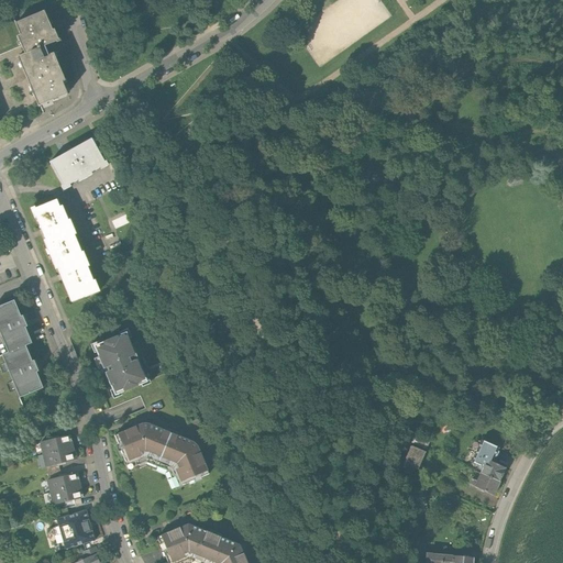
[(44,12),(14,24),(23,44),(21,45),(24,56),(18,58),(37,106),(66,94),(58,76),(61,75),(53,55),(47,57),(43,47),(55,43),(54,41),(57,40),(53,31),(52,32),(44,12)]
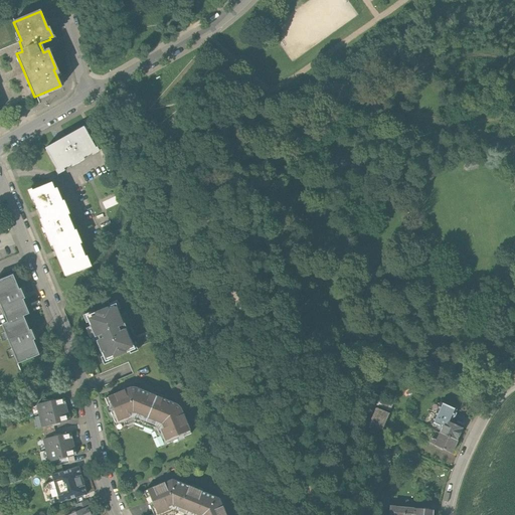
[(83,128),(45,149),(56,170),(61,168),(63,170),(92,154),(90,152),(96,149),(83,128)]
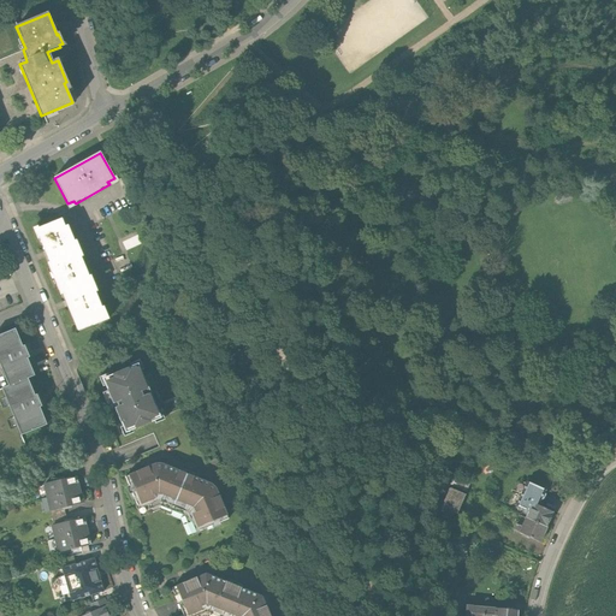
[(65,218),(36,230),(55,278),(84,266),(65,218)]
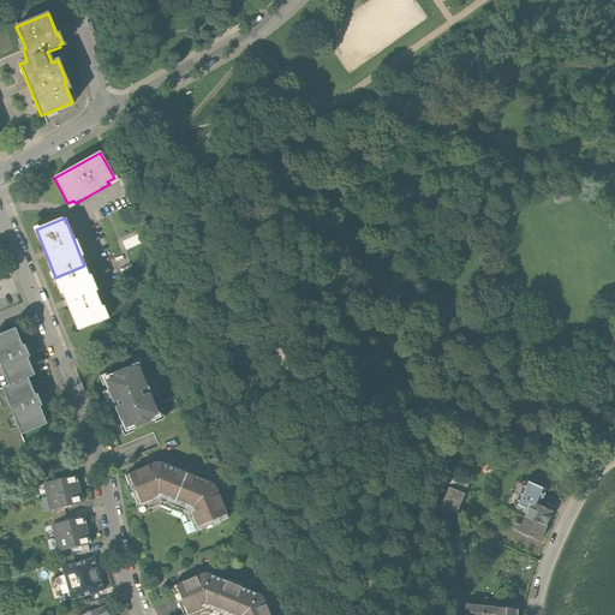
[(106,320),(84,266),(55,278),(77,332),(106,320)]
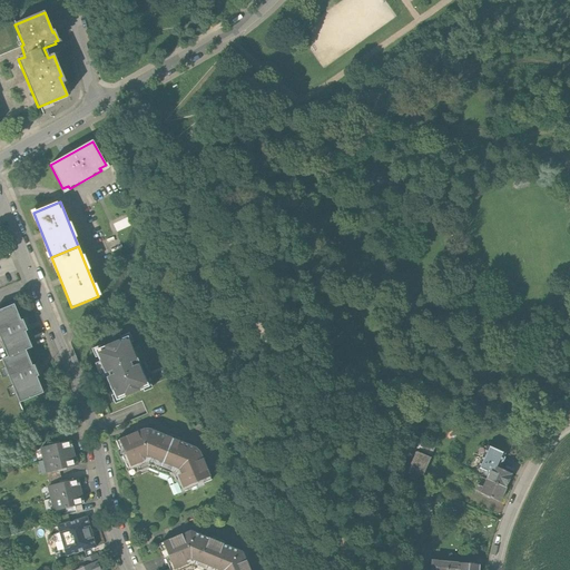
[(13,305),(0,311),(0,338),(8,357),(26,351),(31,347),(25,332),(27,331),(22,321),(20,321),(13,305)]
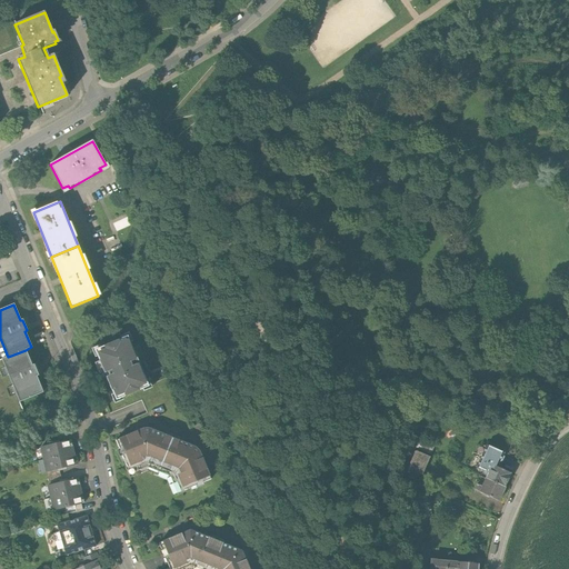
[(132,348),(128,337),(100,348),(100,349),(101,349),(103,353),(97,356),(99,360),(105,373),(108,372),(109,376),(106,377),(111,391),(112,391),(116,400),(149,387),(148,386),(166,379),(161,368),(149,372),(138,346),(132,348)]
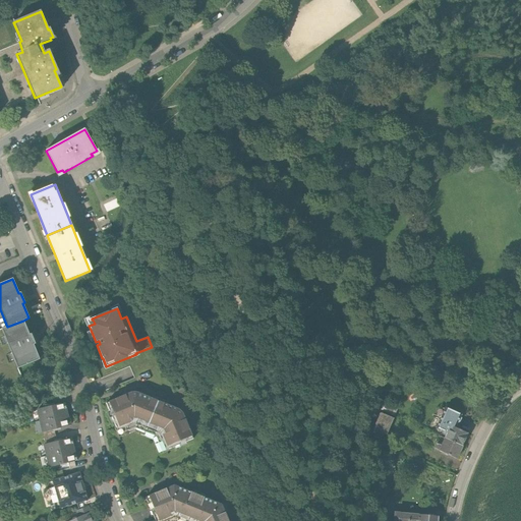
[(29,335),(23,321),(7,327),(1,329),(17,368),(40,359),(33,345),(35,344),(31,334),(29,335)]
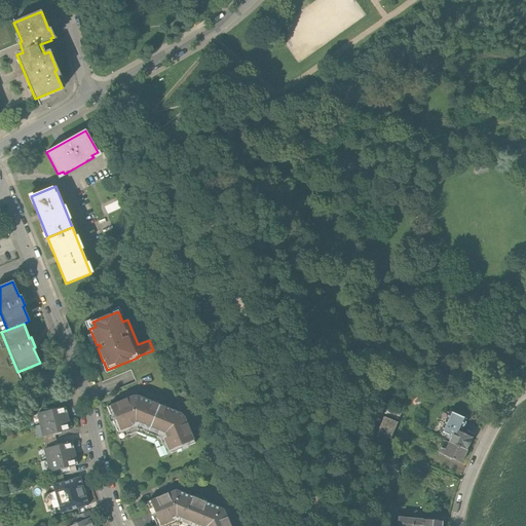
[(1,332),(0,332),(0,396),(0,397),(13,391),(24,387),(17,372),(1,332)]
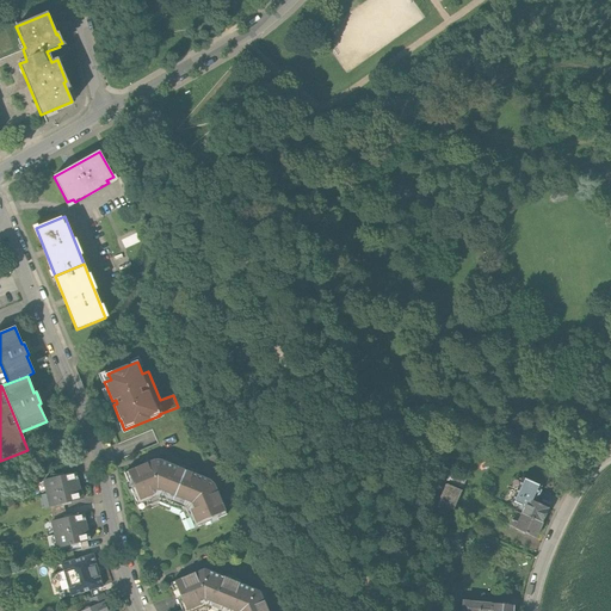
[(16,455),(4,468),(11,474),(23,461),(16,455)]
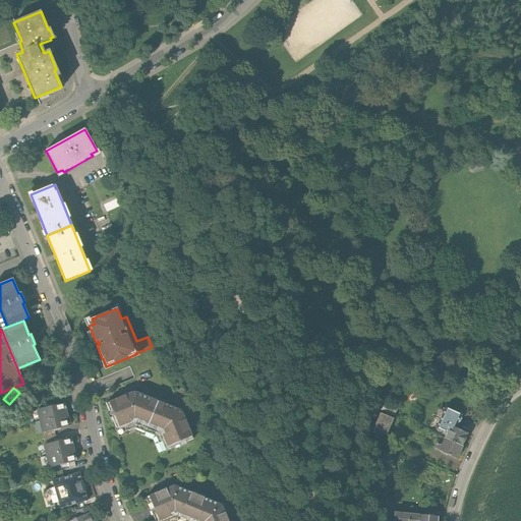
[(133,432),(143,437),(157,402),(136,393),(131,393),(105,404),(119,438),(133,432)]
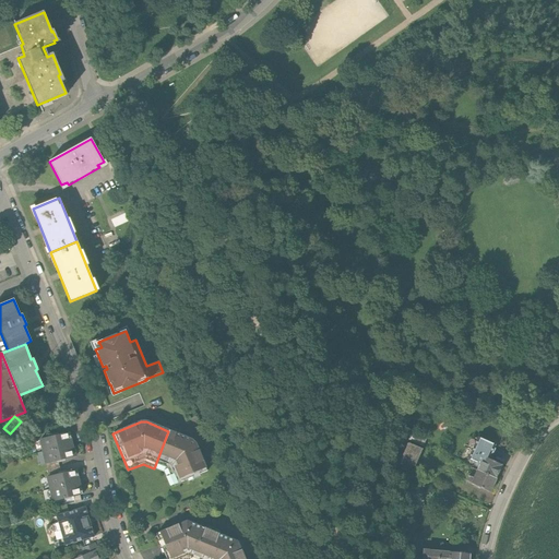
[(191,440),(168,431),(154,468),(164,473),(171,488),(207,473),(195,444),(191,440)]
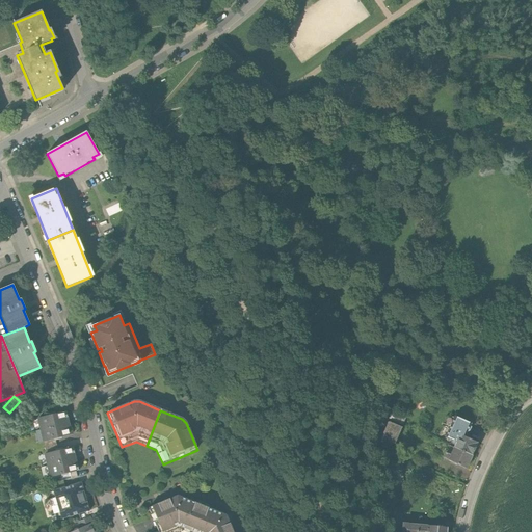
[(394,411),(390,420),(402,425),(406,418),(394,411)]
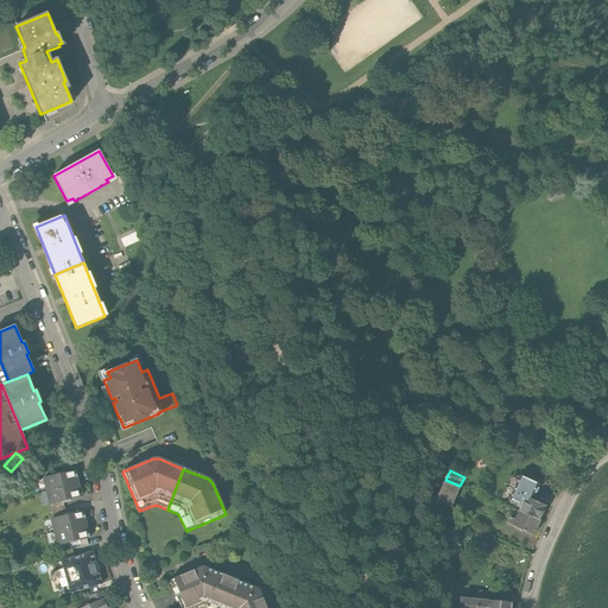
[(44,479),(48,492),(78,485),(75,472),(44,479)]
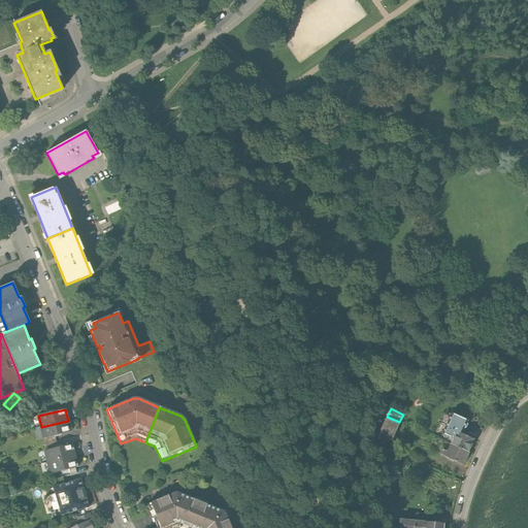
[(442,434),(453,438),(456,432),(460,434),(463,429),(465,428),(466,424),(466,422),(466,421),(451,414),(442,434)]
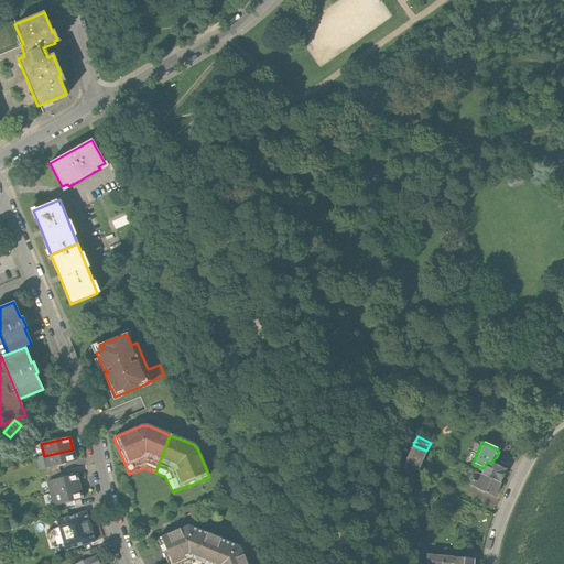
[(425,454),(412,447),(404,466),(407,467),(404,473),(415,477),(425,454)]
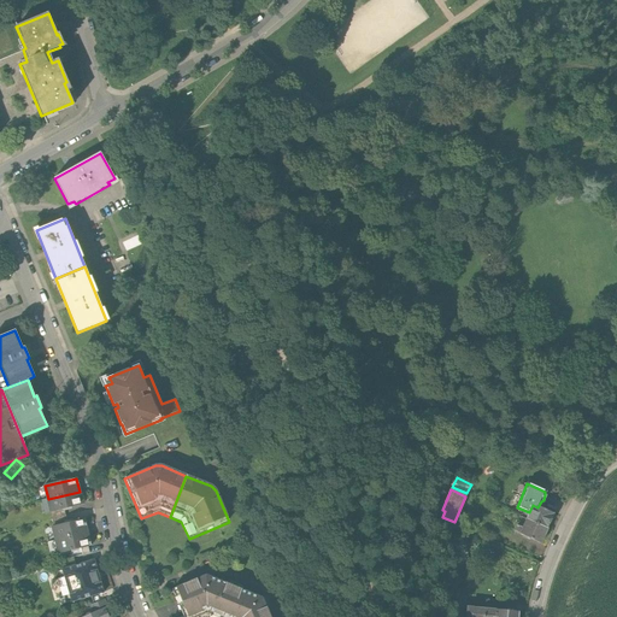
[(81,498),(80,492),(48,499),(52,512),(84,504),(83,498),(81,498)]
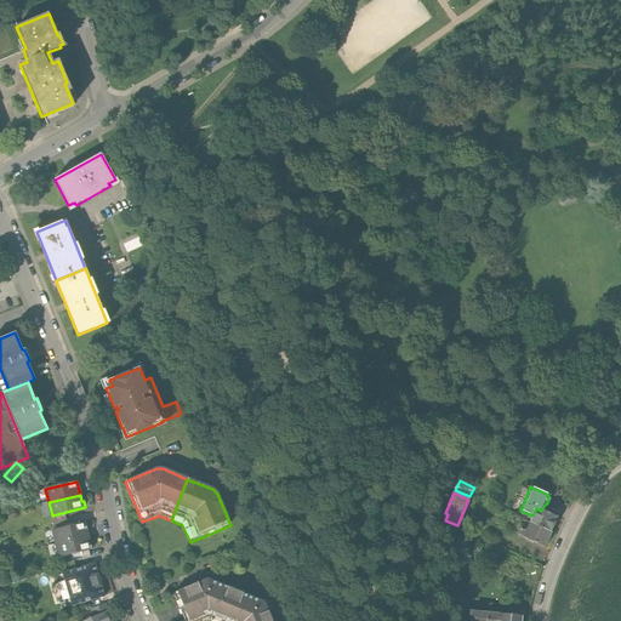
[(557,517),(541,511),(536,508),(533,516),(530,523),(550,533),(557,517)]
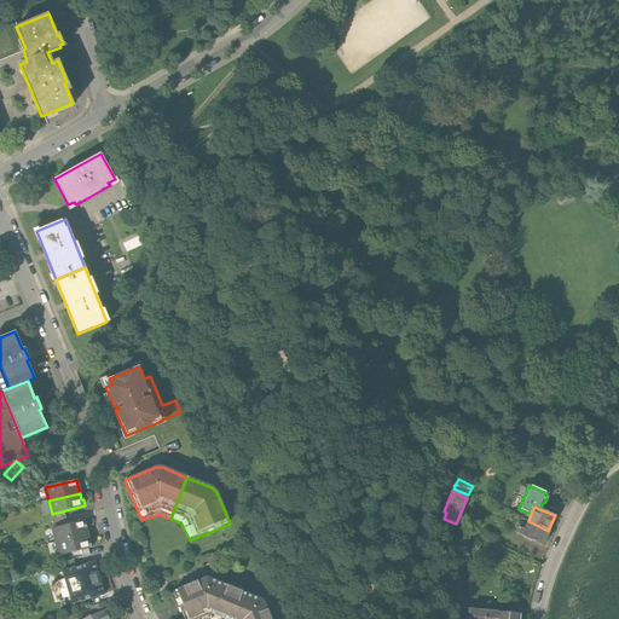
[(548,531),(528,521),(525,530),(519,528),(516,533),(542,545),(548,531)]
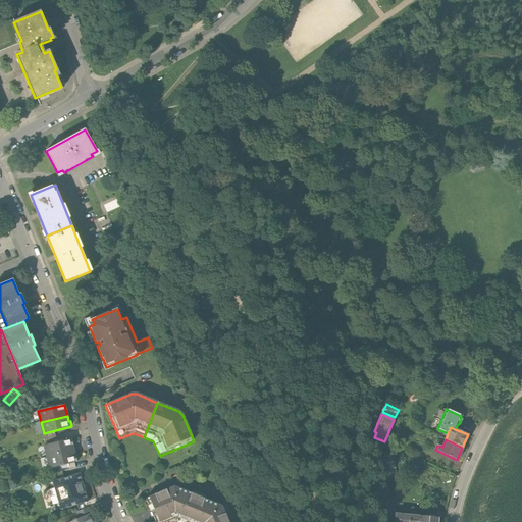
[(45,447),(48,458),(74,452),(71,440),(45,447)]
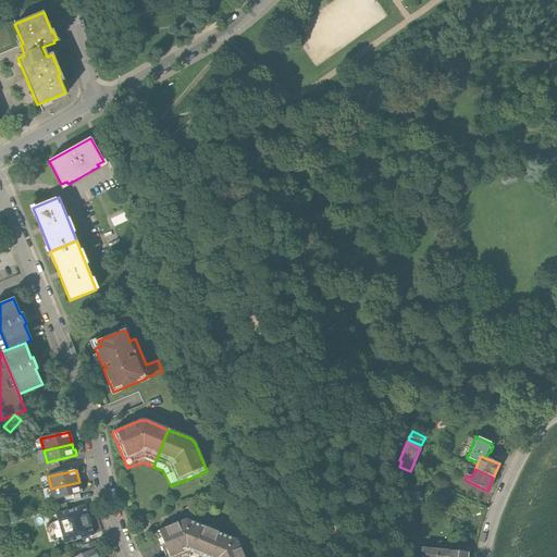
[(82,494),(79,482),(51,489),(53,500),(82,494)]
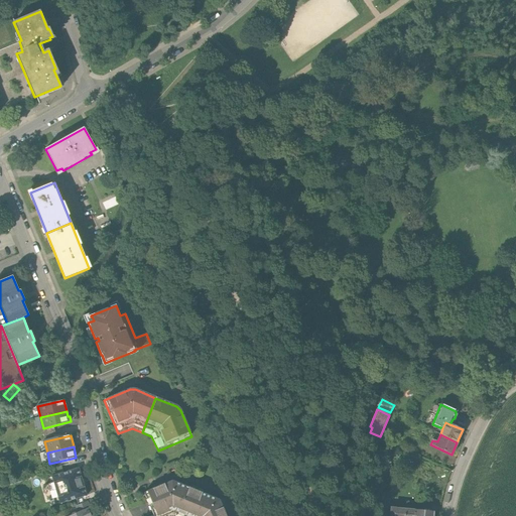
[(83,482),(79,469),(51,476),(55,490),(83,482)]
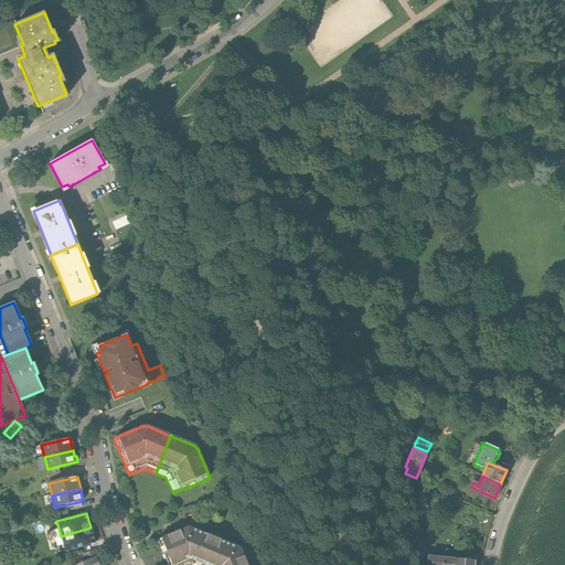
[(436,523),(427,523),(427,539),(436,539),(436,523)]
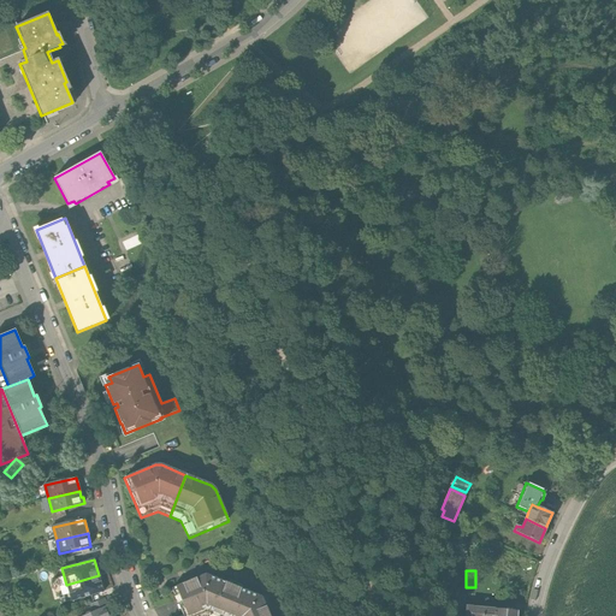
[(220,615),(234,585),(208,574),(202,575),(172,587),(183,615),(220,615)]
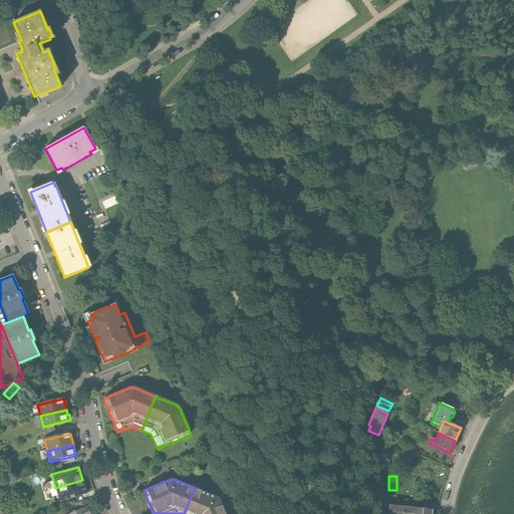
[(86,494),(82,480),(55,488),(59,502),(86,494)]
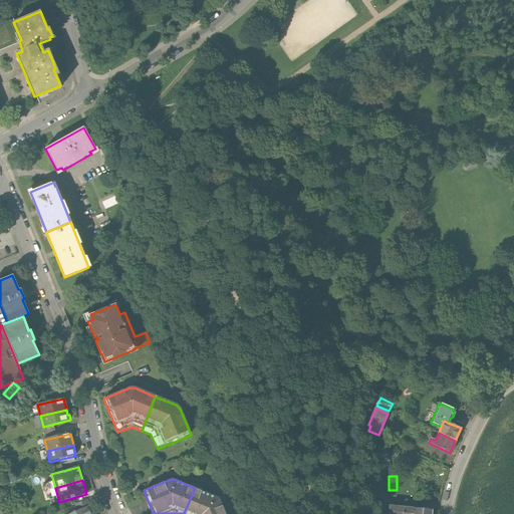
[(215,497),(195,488),(184,513),(225,513),(219,500),(215,497)]
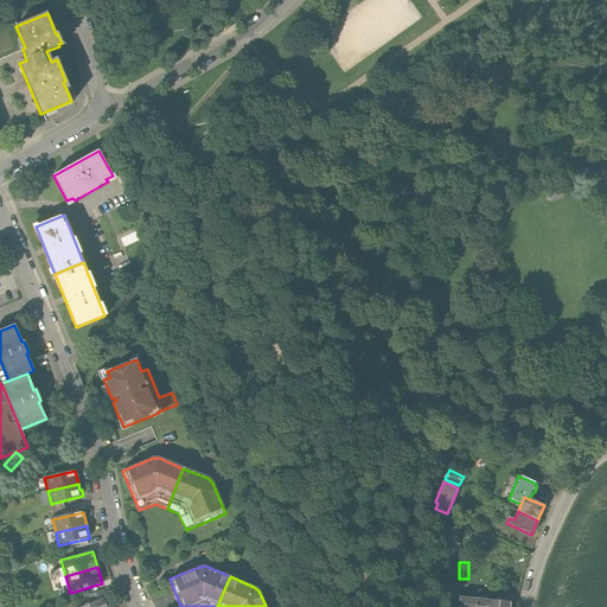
[(89,595),(93,604),(103,599),(104,598),(102,590),(89,595)]
